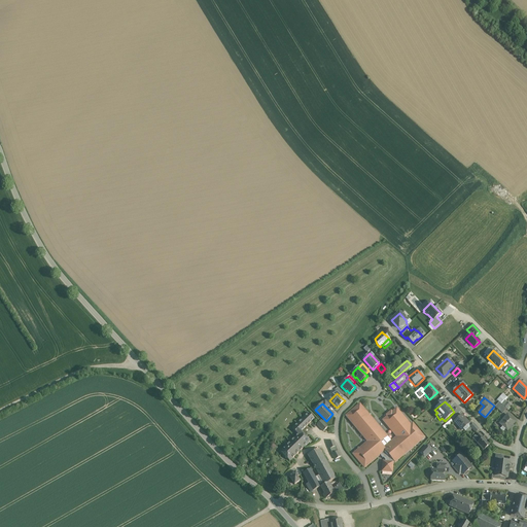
[(392,442),(388,445),(383,440),(387,436),(361,407),(360,407),(359,406),(359,405),(347,416),(348,417),(348,418),(367,442),(353,454),(364,467),(381,454),(385,460),(385,462),(383,461),(382,471),(392,472),(392,464),(393,463),(394,461),(395,462),(424,437),(413,424),(392,442)]
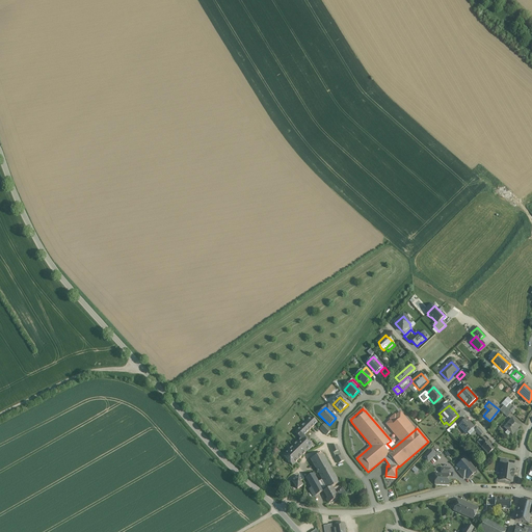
[(511,413),(507,408),(503,414),(507,418),(511,413)]
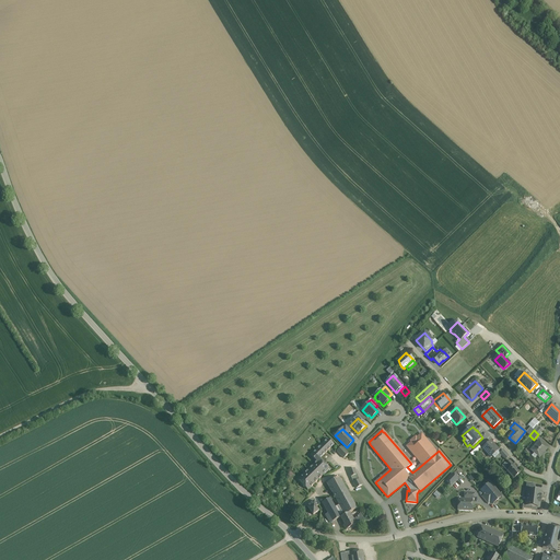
[(334,445),(328,439),(322,445),(328,451),(334,445)]
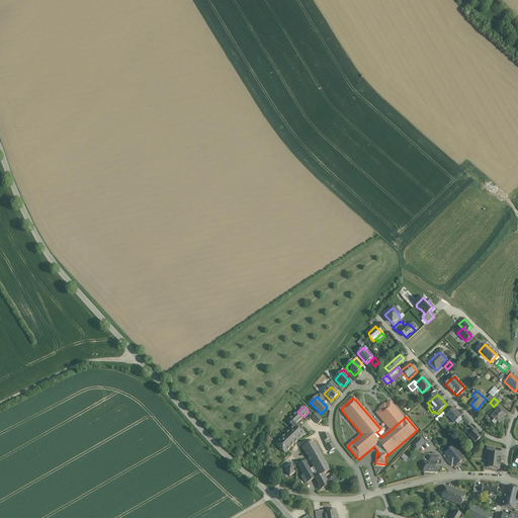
[(461,416),(454,408),(446,415),(453,423),(461,416)]
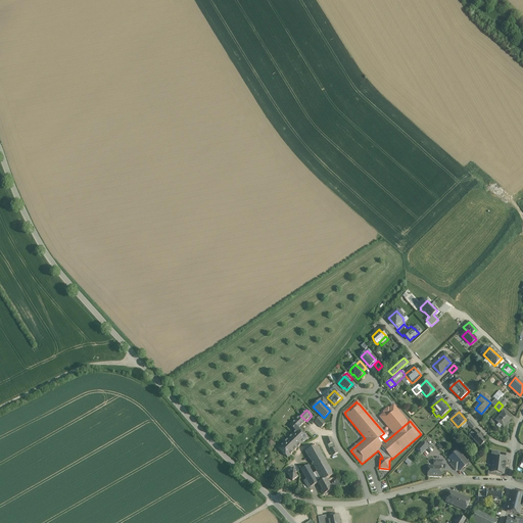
[(511,419),(504,412),(495,421),(504,428),(511,419)]
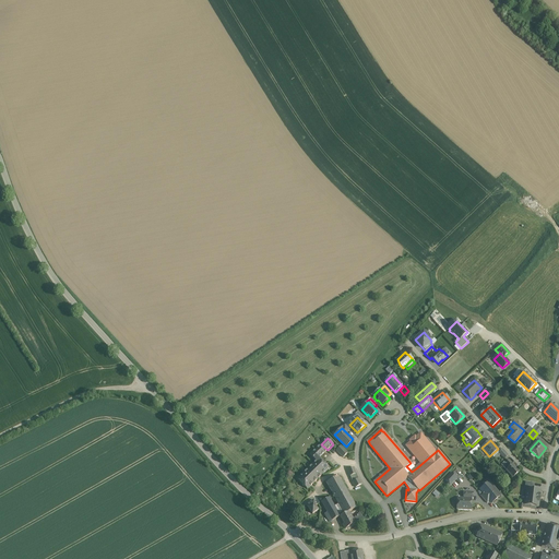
[(328,450),(321,444),(316,450),(321,455),(328,450)]
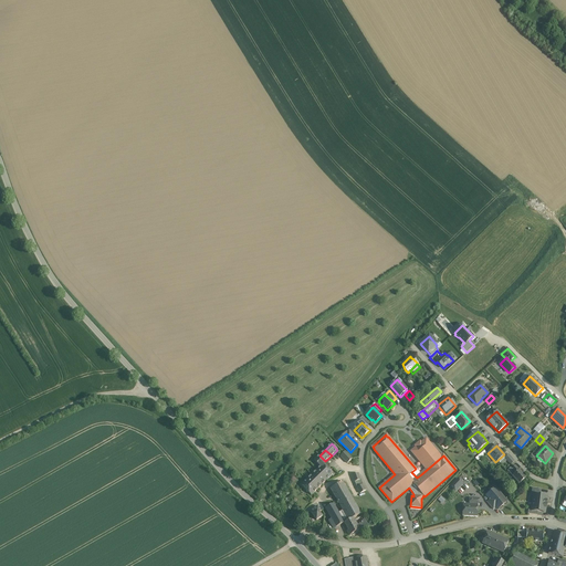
[(352,459),(345,451),(341,457),(347,463),(352,459)]
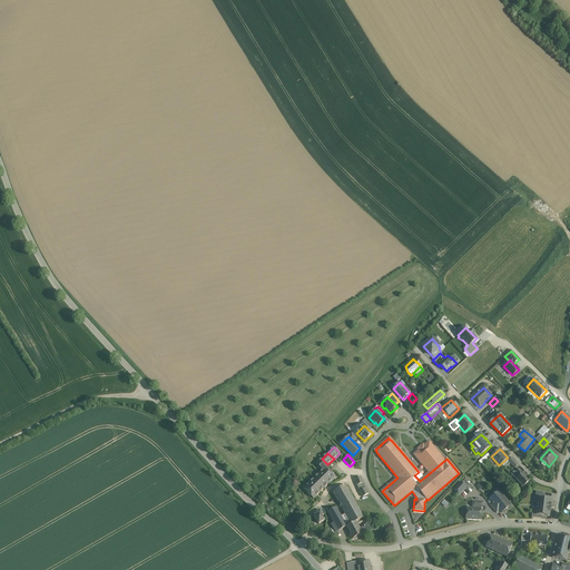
[(327,464),(322,459),(316,464),(322,470),(318,473),(324,479),(331,472),(325,467),(327,464)]
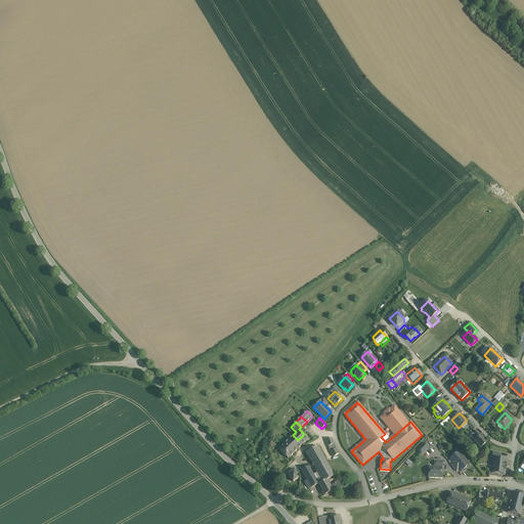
[(471,422),(468,425),(469,427),(473,431),(476,428),(471,422)]
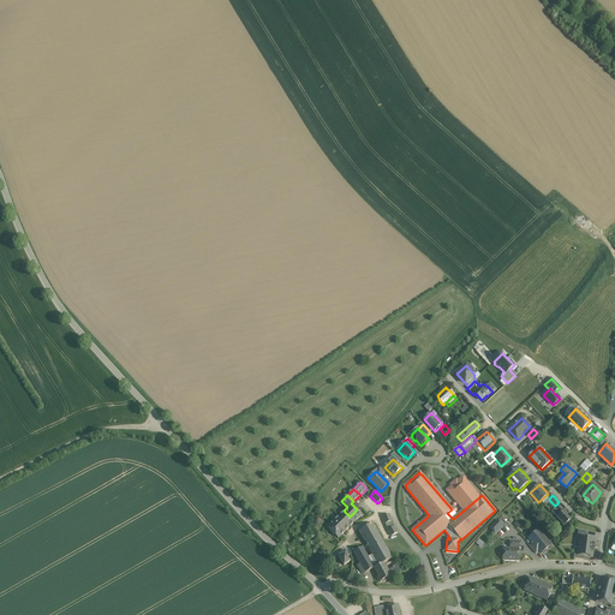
[(357,509),(350,517),(356,521),(362,515),(357,509)]
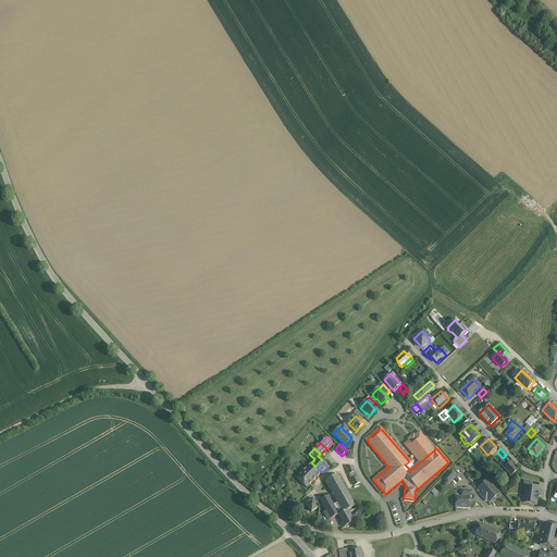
[(311,462),(307,468),(317,478),(322,472),(317,468),(311,462)]
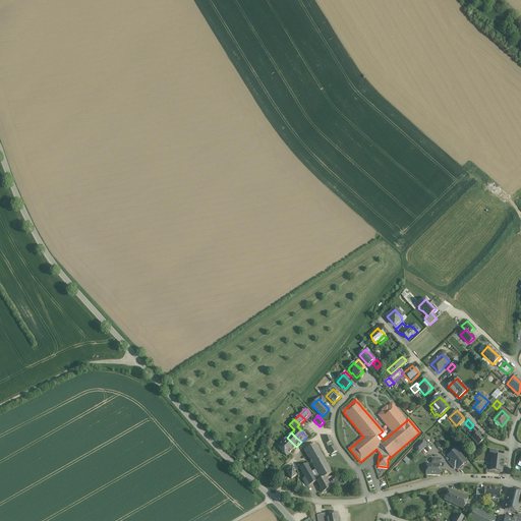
[(484,440),(477,432),(474,436),(472,433),(470,437),(478,446),(484,440)]
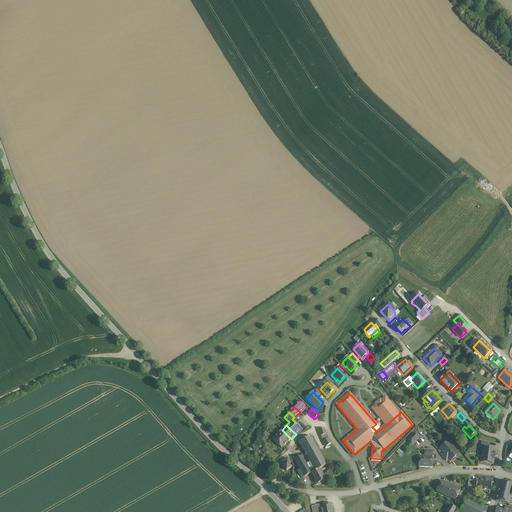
[(291,439),(282,430),(277,434),(286,443),(291,439)]
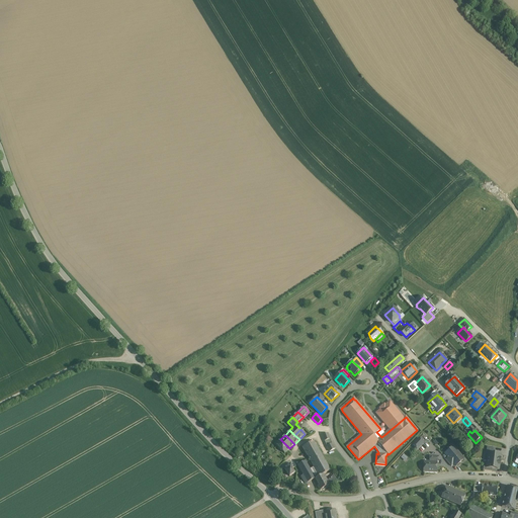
[(419,438),(413,445),(417,449),(423,442),(419,438)]
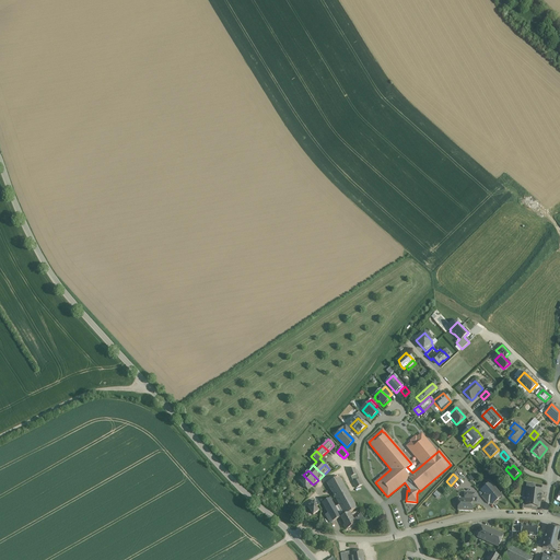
[(313,485),(303,475),(298,480),(307,490),(313,485)]
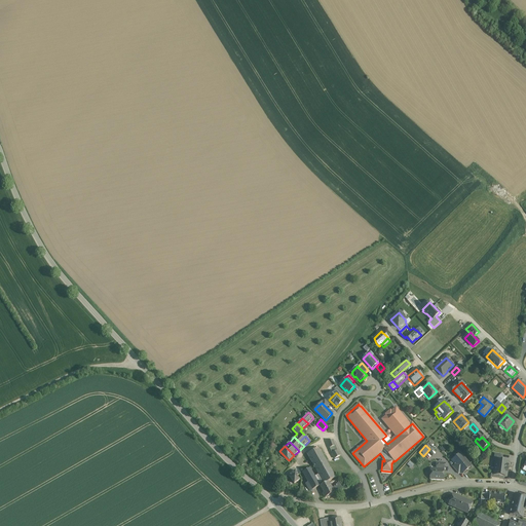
[(335,478),(318,448),(307,455),(318,476),(315,478),(310,468),(302,473),(308,483),(312,491),(321,486),(328,482),(335,478)]
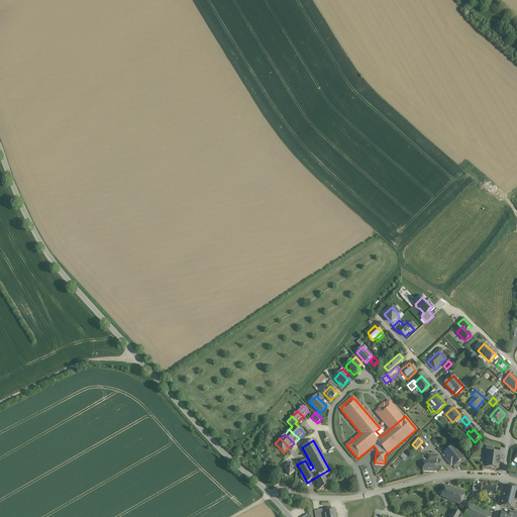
[(462,458),(452,445),(448,449),(450,451),(446,455),(447,456),(453,463),(454,466),(462,458)]
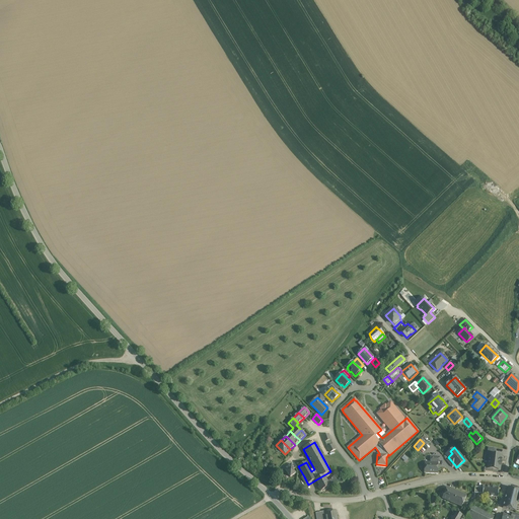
[(495,455),(490,454),(489,456),(488,457),(488,461),(501,462),(502,459),(501,459),(502,455),(495,455)]
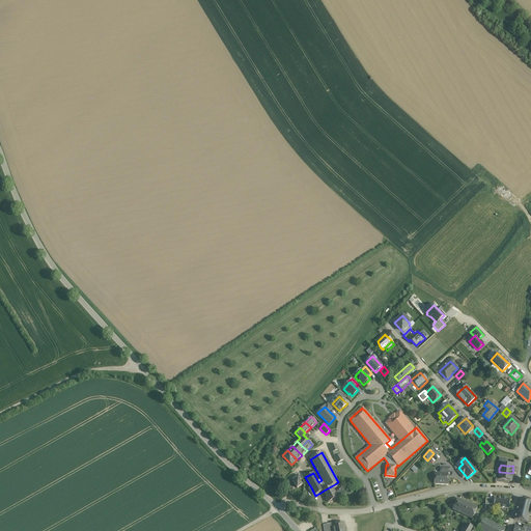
[(463,478),(466,476),(459,469),(456,471),(463,478)]
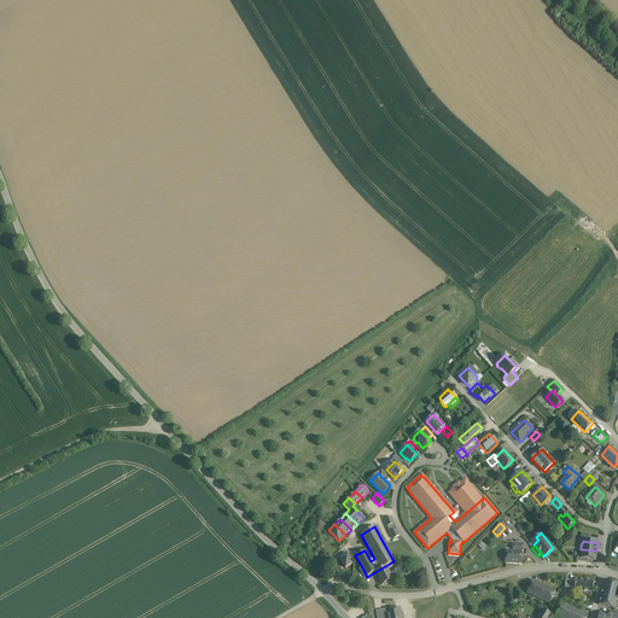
[(596,551),(581,549),(581,554),(581,558),(587,559),(595,559),(595,555),(596,555),(596,551)]
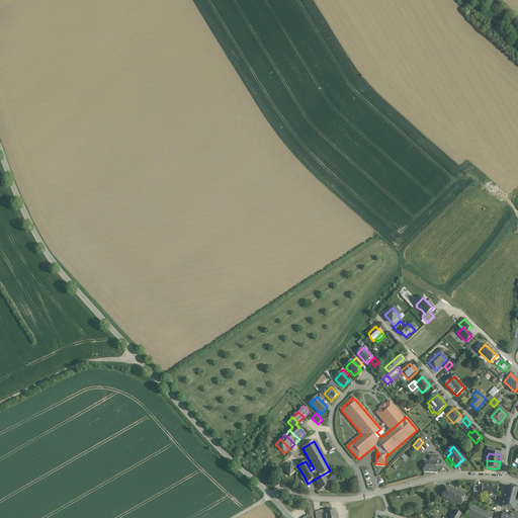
[(429,461),(424,461),(423,472),(437,472),(437,461),(429,461)]
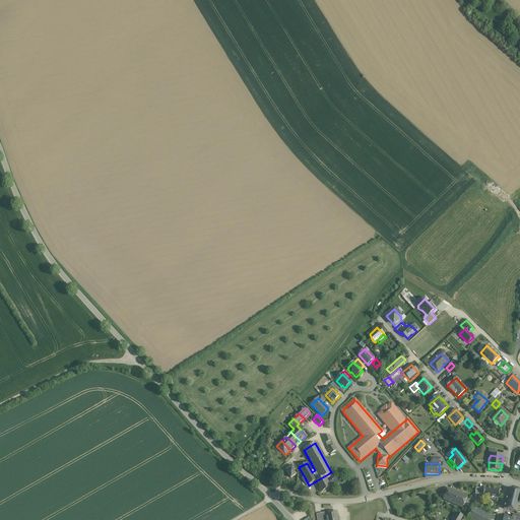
[(295,470),(291,466),(284,471),(290,478),(296,475),(294,471),(295,470)]
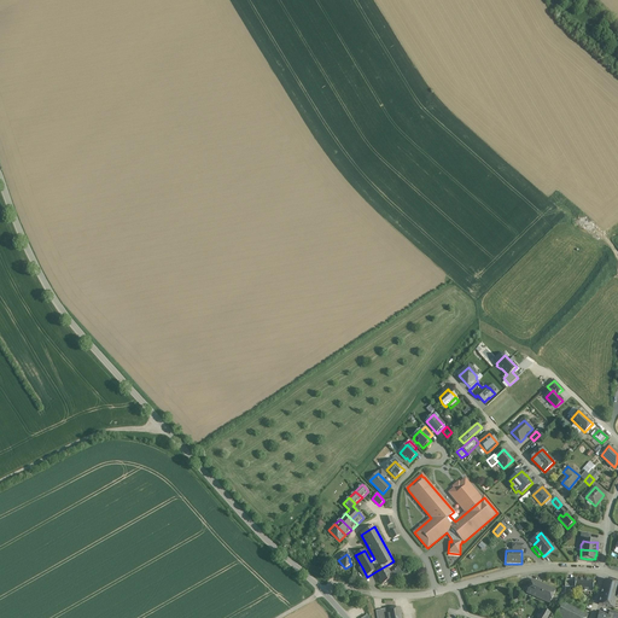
[(385,566),(377,571),(380,579),(379,581),(382,586),(392,579),(394,581),(402,576),(398,570),(390,575),(385,566)]
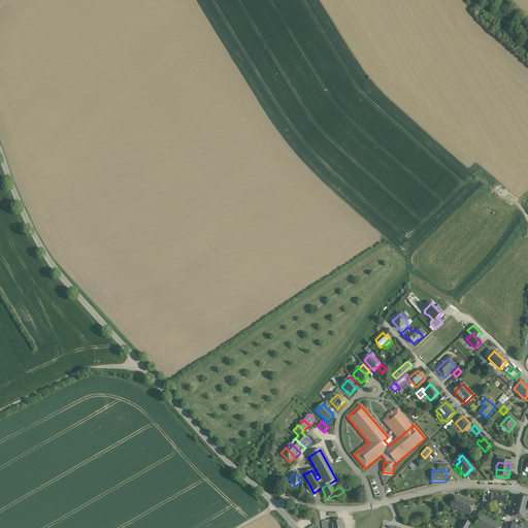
[(467,501),(455,495),(454,497),(450,507),(462,513),(467,501)]
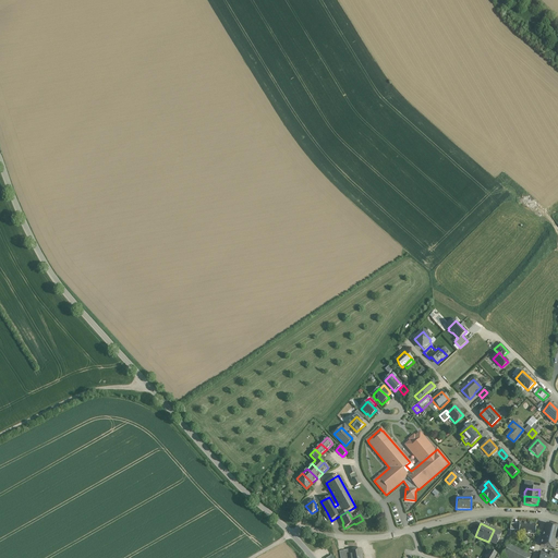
[(536,524),(519,523),(519,524),(519,531),(519,533),(535,534),(536,524)]
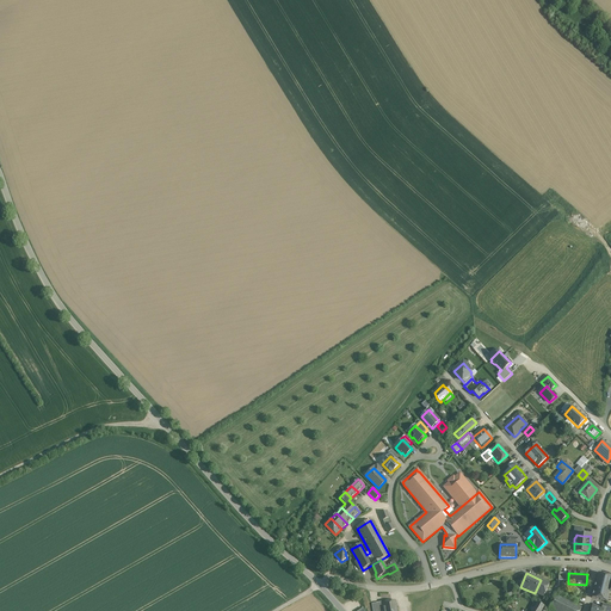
[(609,576),(598,574),(592,598),(603,600),(609,576)]
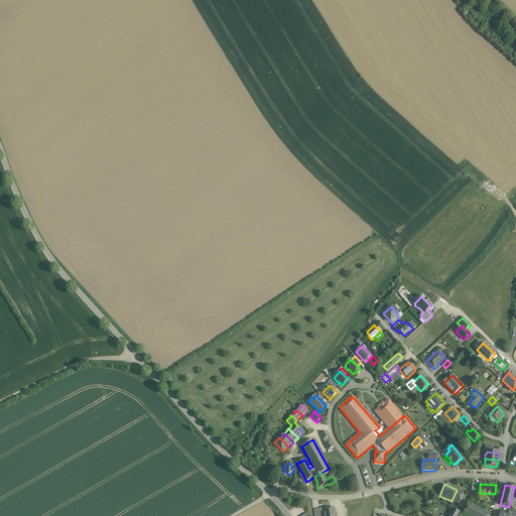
[(465,493),(457,490),(452,501),(460,504),(465,493)]
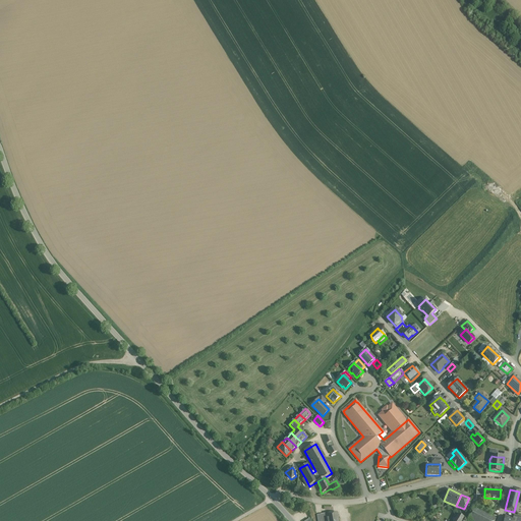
[(494,520),(496,519),(473,508),(467,520),(469,520),(494,520)]
